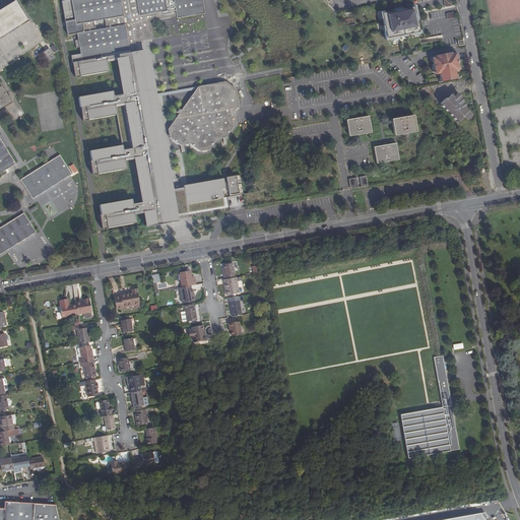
[(146,212),(148,225),(174,221),(172,208),(181,206),(224,199),(223,192),(231,191),(232,197),(245,195),(242,176),(228,178),(229,183),(225,183),(224,179),(185,186),(185,190),(168,193),(161,153),(158,153),(157,145),(159,144),(155,120),(153,121),(148,91),(150,90),(144,57),(142,58),(141,56),(146,55),(145,51),(138,52),(137,43),(154,40),(151,21),(179,16),(179,19),(206,14),(204,0),(61,0),(67,34),(77,31),(78,39),(79,46),(80,52),(71,54),(72,61),(74,61),(76,75),(109,69),(107,59),(118,57),(124,92),(113,94),(113,89),(78,95),(80,106),(82,105),(84,118),(117,113),(122,143),(89,149),(94,173),(127,167),(126,157),(136,155),(144,203),(134,205),(133,202),(101,208),(104,229),(137,222),(136,214),(146,212)]
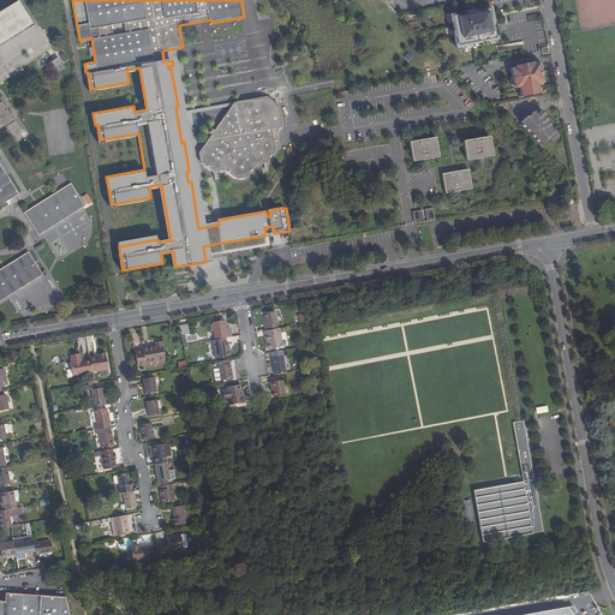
[(18,3),(0,12),(0,45),(33,24),(18,3)]
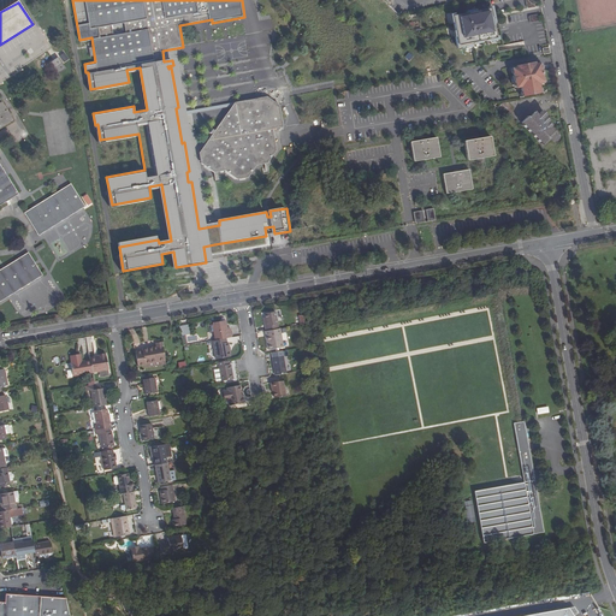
[(460,47),(498,40),(492,10),(455,17),(460,47)]
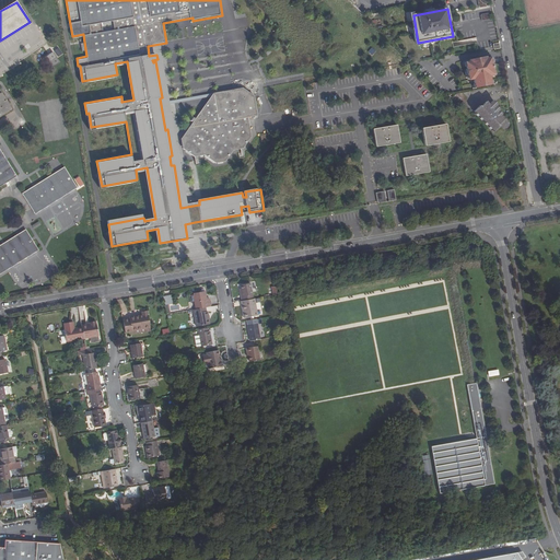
[(51,69),(61,63),(54,53),(45,59),(51,69)]
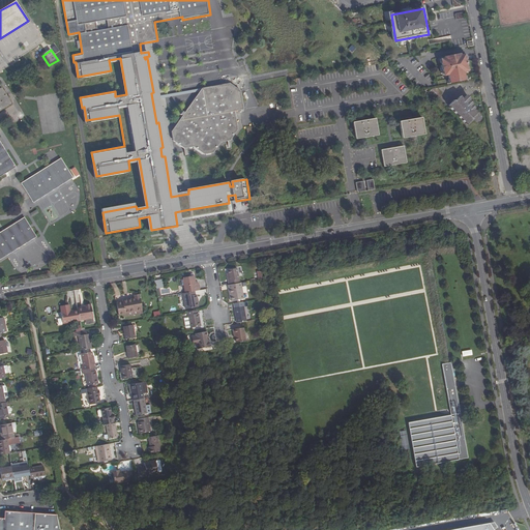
[(450,85),(465,82),(464,74),(468,74),(465,56),(461,57),(460,55),(445,58),(445,59),(441,60),(445,78),(449,77),(450,85)]
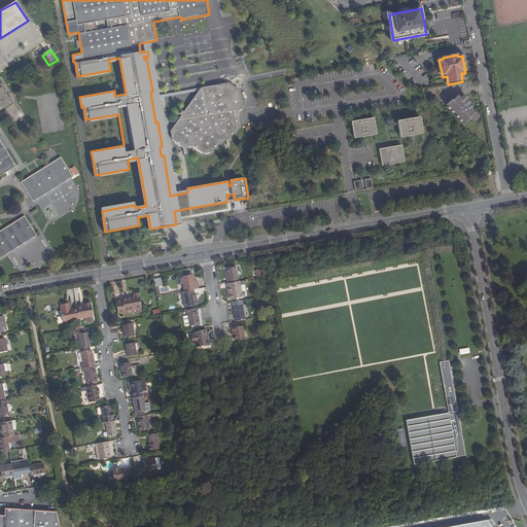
[(0,110),(11,103),(0,83),(0,110)]
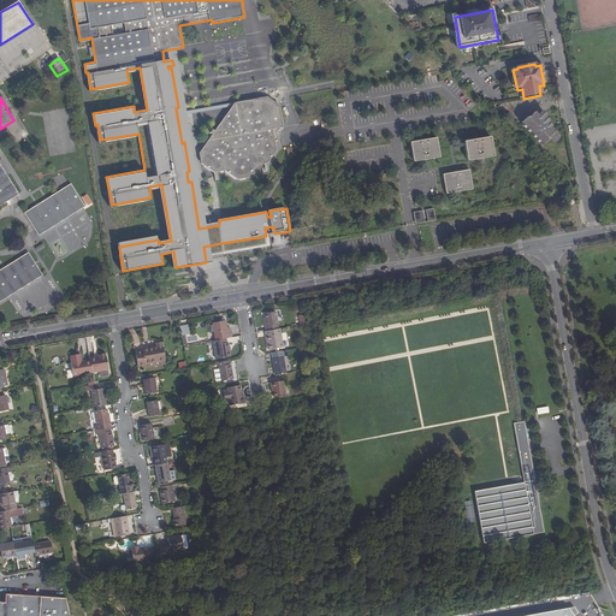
[(236,104),(201,153),(203,166),(214,173),(226,171),(238,181),(248,178),(256,166),(268,164),(277,150),(274,130),(285,128),(280,107),(270,98),(236,104)]
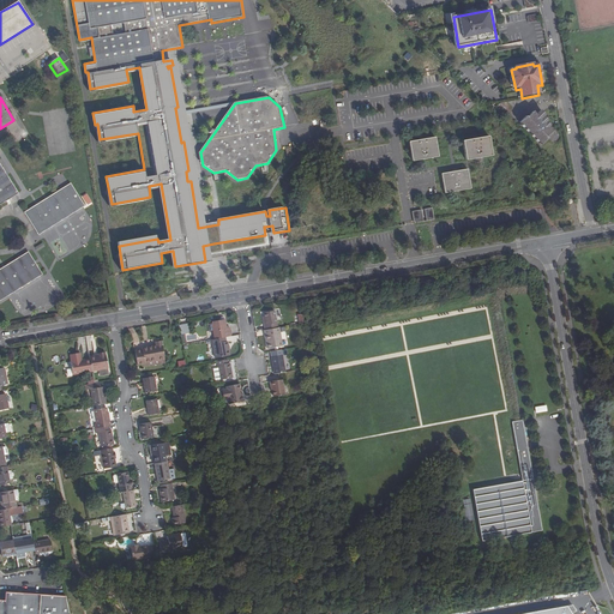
[(548,140),(546,138),(553,132),(549,128),(551,127),(547,124),(548,122),(543,118),(545,116),(541,113),(537,116),(534,113),(528,119),(527,118),(521,124),(542,145),(548,140)]
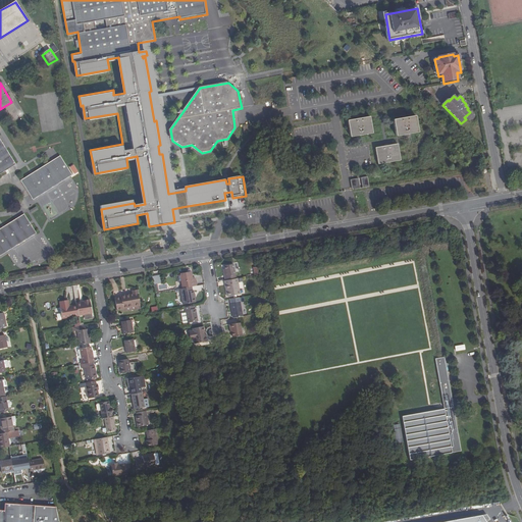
[(371,117),(349,121),(352,138),(373,134),(371,117)]
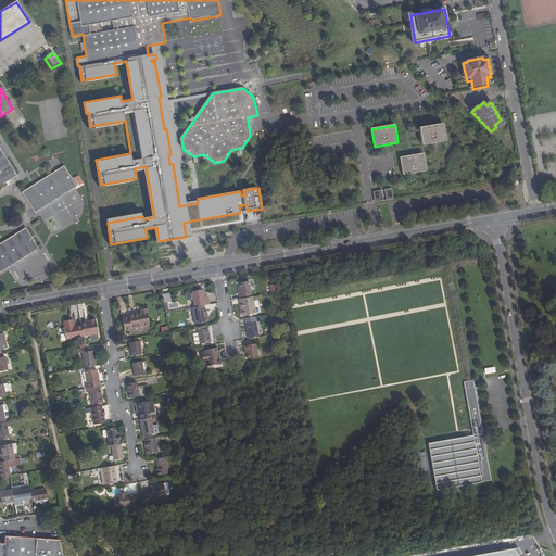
[(443,125),(420,128),(422,146),(446,142),(443,125)]
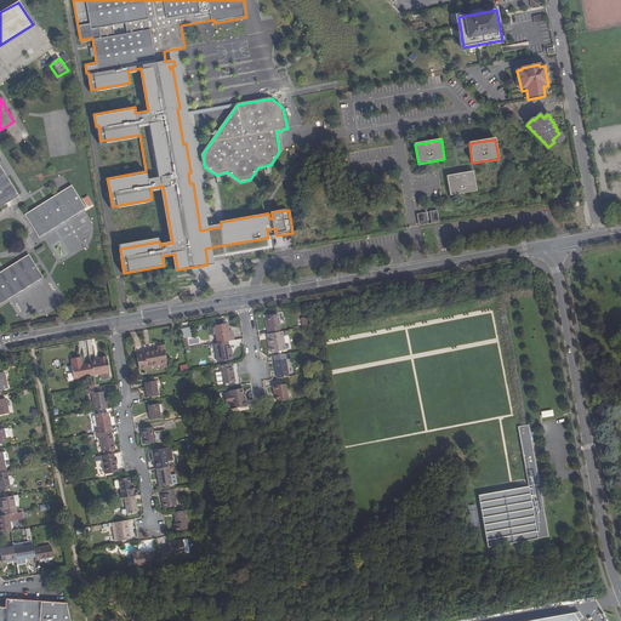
[(0,165),(0,208),(20,197),(0,165)]
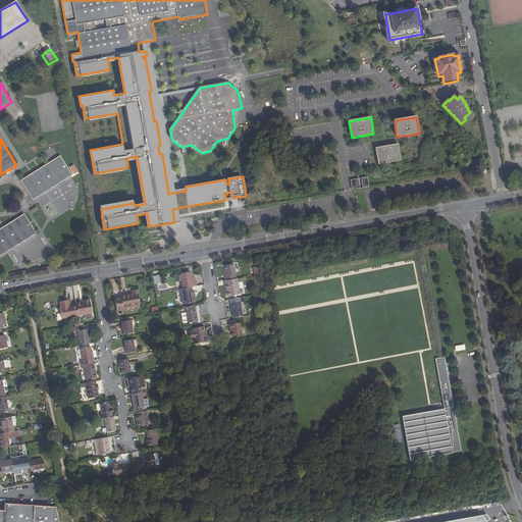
[(398,145),(376,148),(379,164),(401,161),(398,145)]
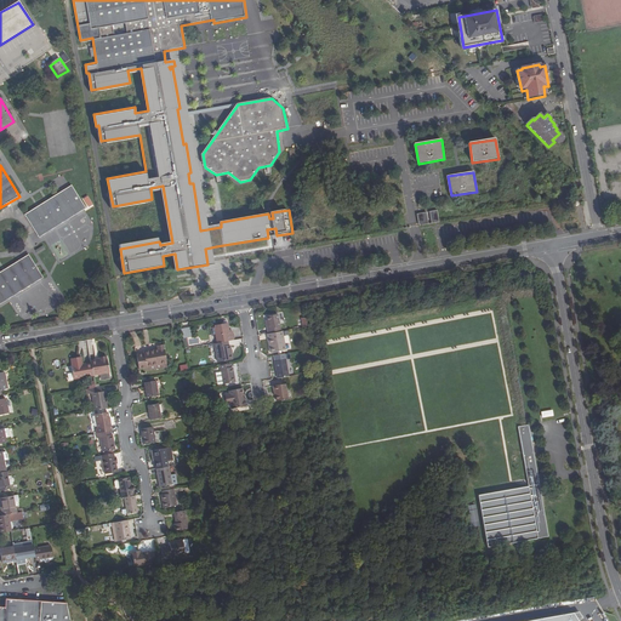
[(86,208),(72,186),(26,215),(40,238),(86,208)]
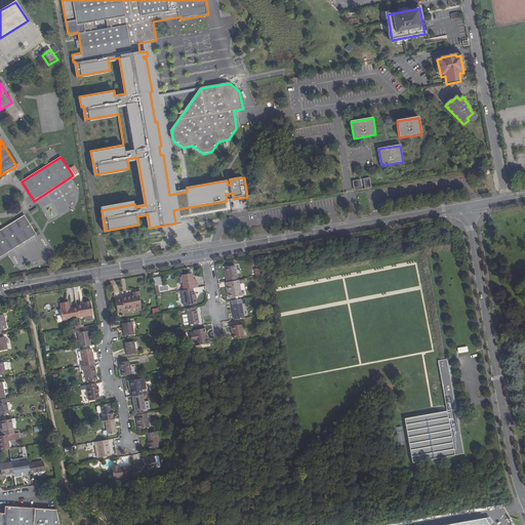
[(74,175),(79,173),(76,166),(71,168),(74,175)]
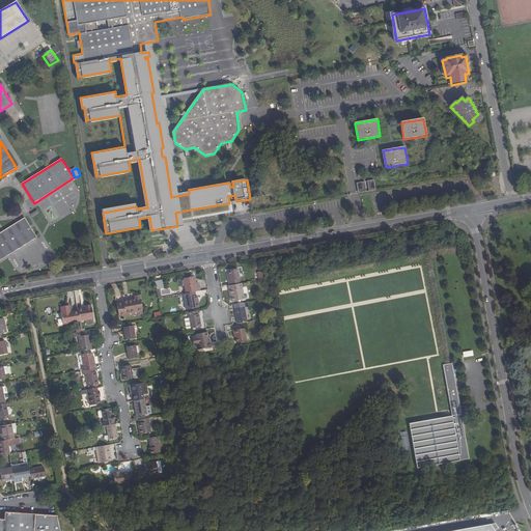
[(55,205),(59,216),(73,211),(71,204),(75,203),(74,202),(73,202),(71,198),(65,199),(68,206),(65,207),(62,199),(59,200),(57,197),(53,198),(55,201),(40,206),(42,211),(55,205)]
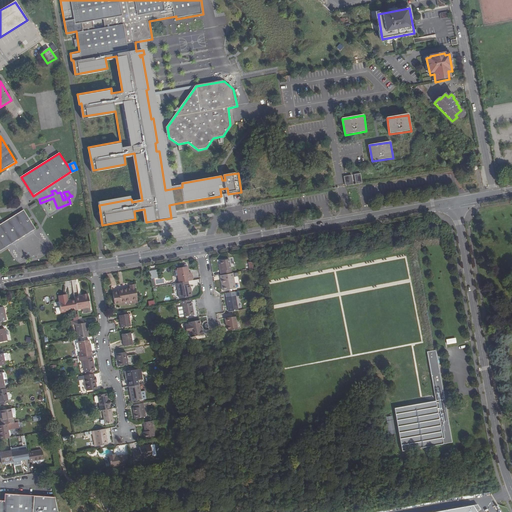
[(24,211),(0,225),(0,251),(36,229),(24,211)]
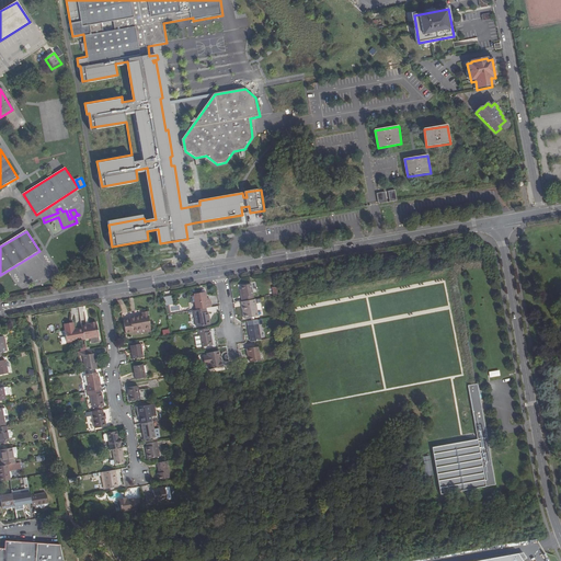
[(242,297),(243,300),(254,299),(255,298),(252,283),(242,285),(242,288),(244,296),(242,297)]
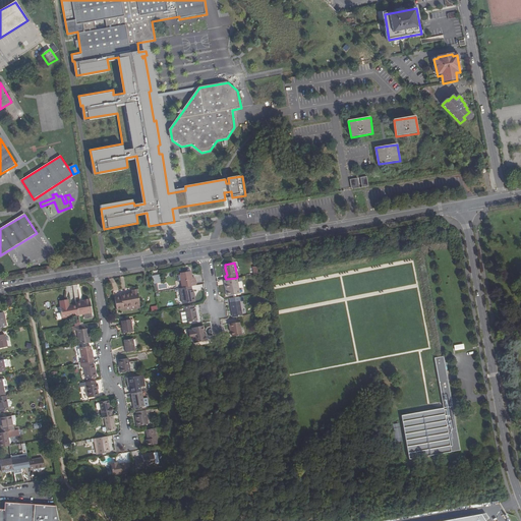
[(182,280),(183,287),(192,285),(196,285),(195,277),(192,277),(191,270),(189,271),(187,269),(186,271),(180,272),(181,274),(178,274),(179,280),(182,280)]
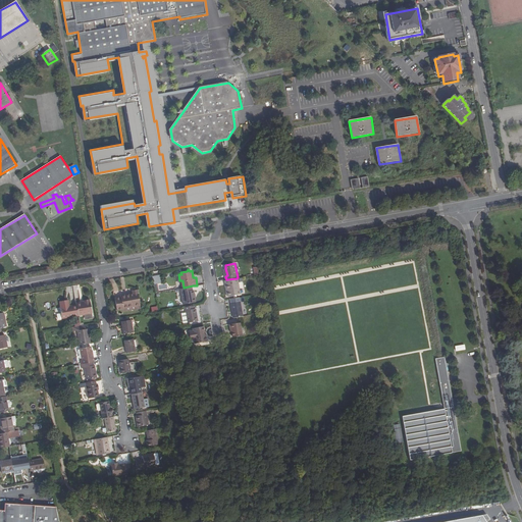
[(153,281),(154,283),(161,282),(160,275),(153,276),(153,278),(153,281)]
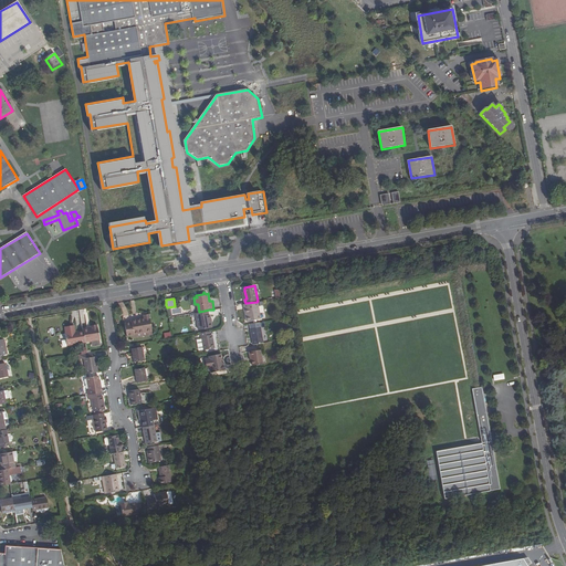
[(245,303),(244,303),(248,321),(260,318),(257,302),(245,303)]
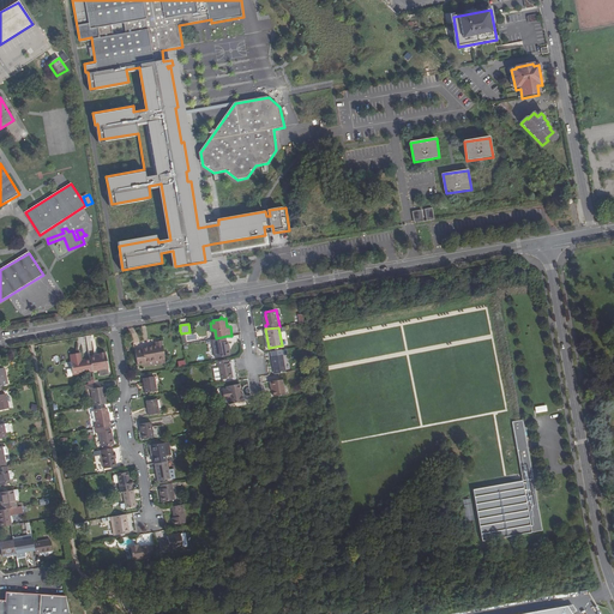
[(216,338),(211,339),(212,343),(214,343),(216,357),(230,355),(229,347),(229,345),(228,341),(227,341),(227,336),(216,338)]
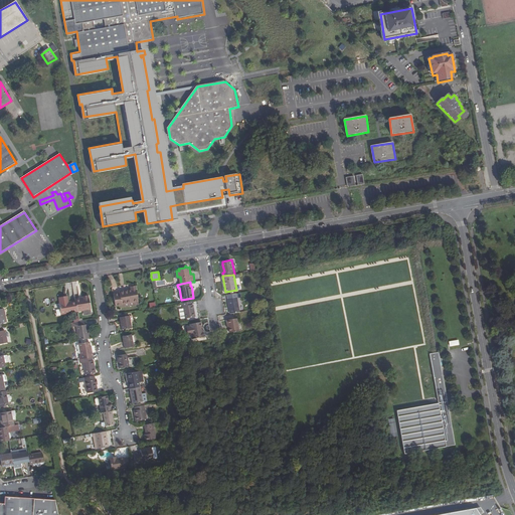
[(116,306),(122,305),(122,304),(138,301),(139,301),(136,286),(130,287),(131,290),(119,292),(119,294),(114,295),(116,306)]
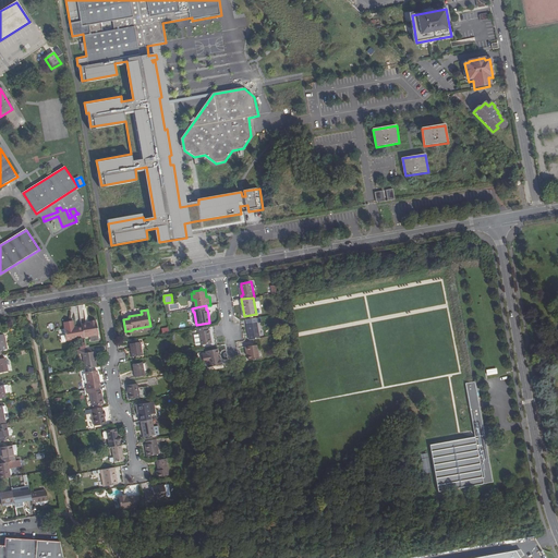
[(92,336),(98,335),(96,322),(89,323),(89,324),(82,325),(82,326),(72,327),(71,320),(63,323),(64,328),(63,329),(65,340),(92,336)]
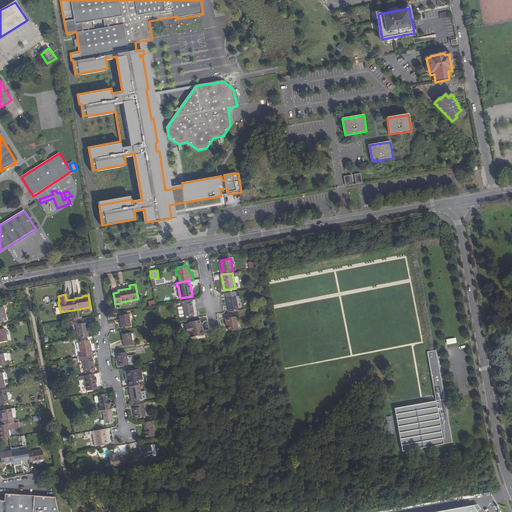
[(227,297),(229,311),(239,309),(236,295),(227,297)]
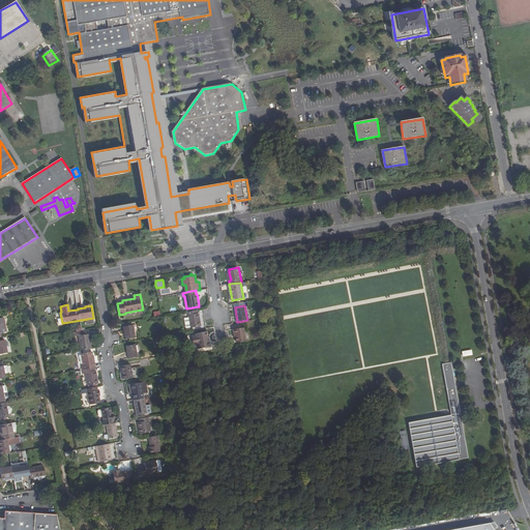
[(197,313),(196,310),(187,312),(190,327),(201,325),(199,313),(197,313)]
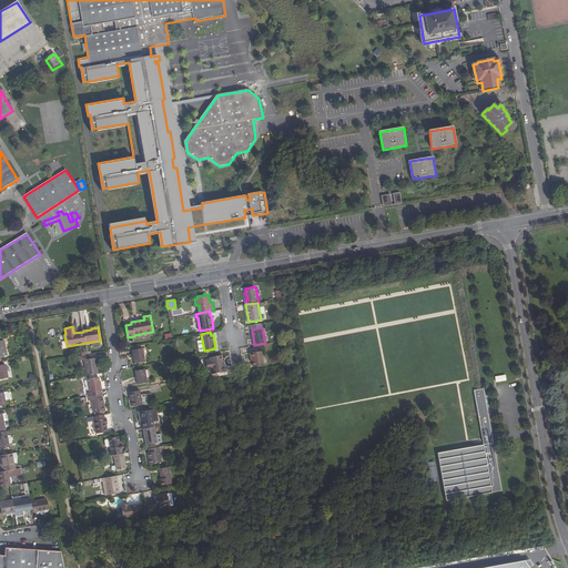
[(143,348),(132,350),(134,363),(145,362),(143,348)]
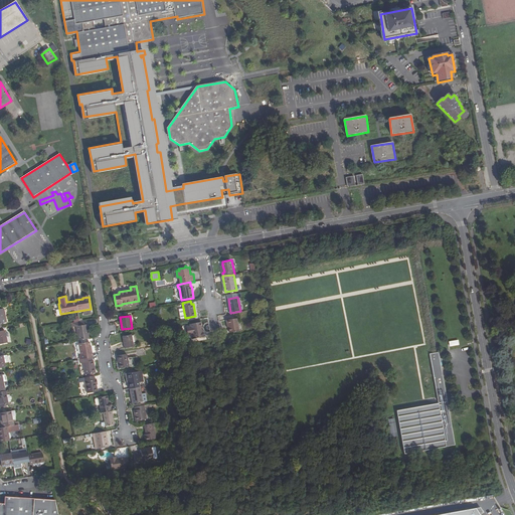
[(236,318),(226,319),(227,324),(228,324),(229,331),(238,330),(236,318)]
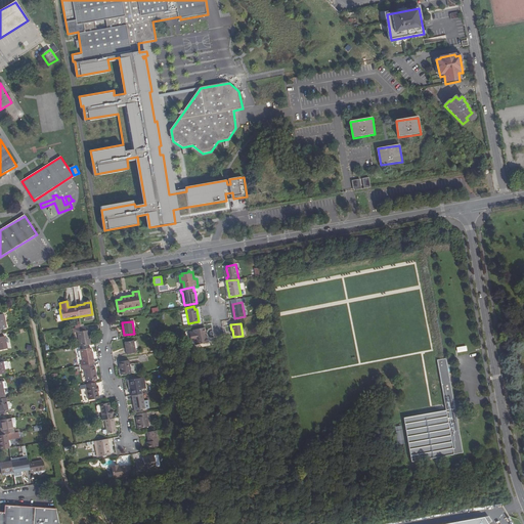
[(86,331),(85,325),(79,326),(79,332),(77,333),(80,347),(91,345),(88,331),(86,331)]
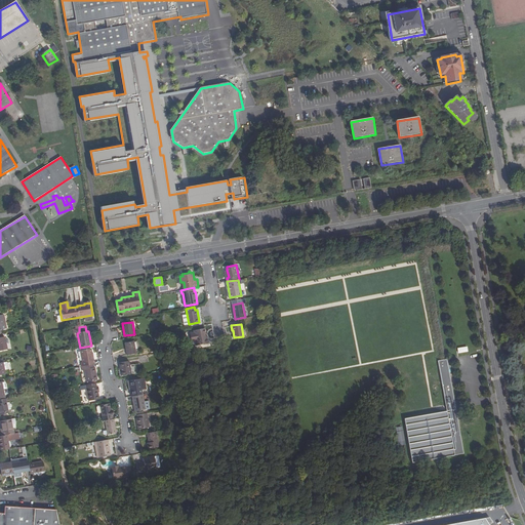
[(204,328),(194,329),(195,332),(191,333),(192,340),(196,339),(197,345),(208,342),(207,334),(205,334),(204,328)]
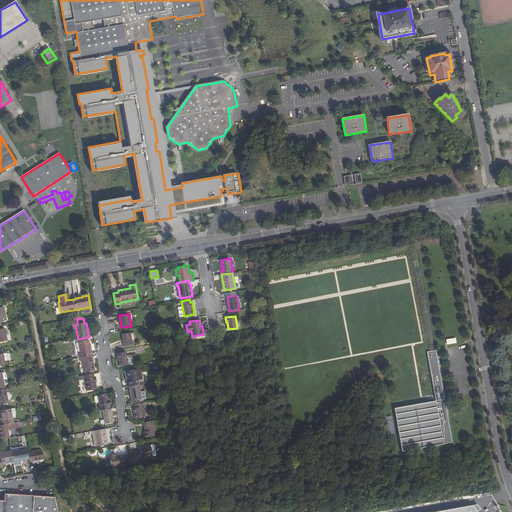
[(131,333),(122,334),(124,346),(133,345),(131,333)]
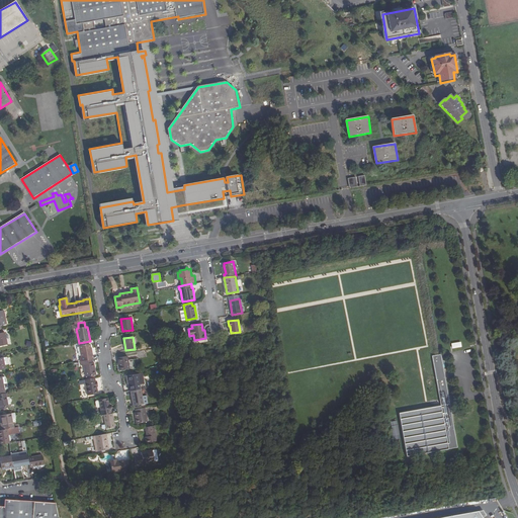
[(81,361),(83,361),(92,359),(93,359),(91,350),(90,350),(89,344),(79,346),(81,357),(80,357),(81,361)]
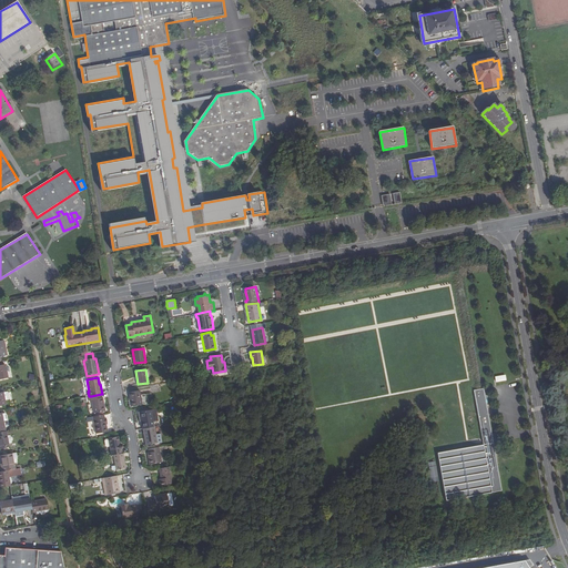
[(484,445),(437,453),(446,501),(503,492),(484,388),(474,391),(484,445)]
